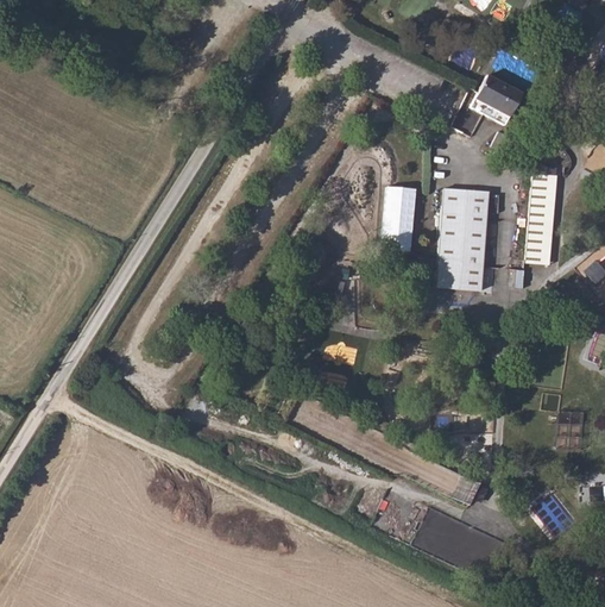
[(471,107),(506,124),(522,91),(486,74),(471,107)]
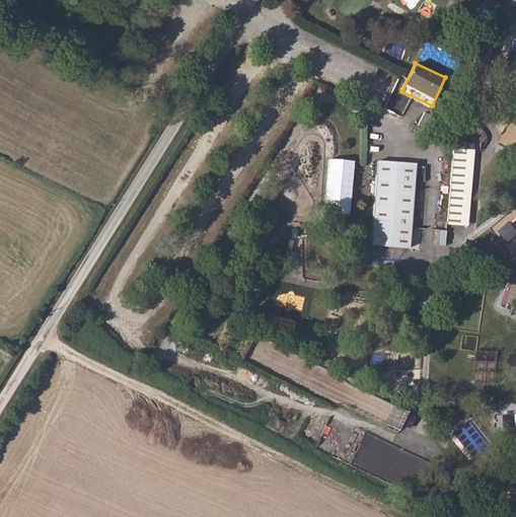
[(355,160),(329,158),(325,210),(350,212),(355,160)]
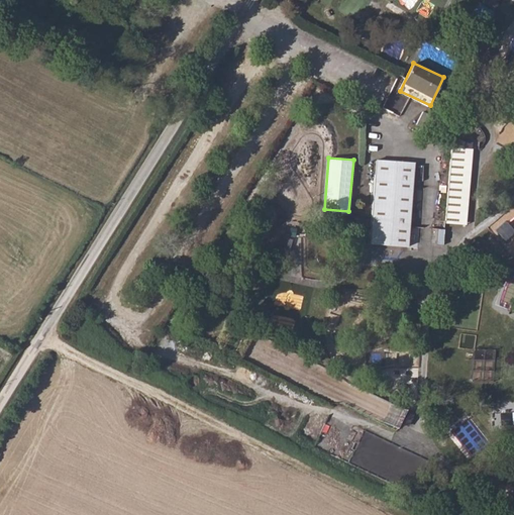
[(416,162),(376,159),(369,243),(409,246),(416,162)]
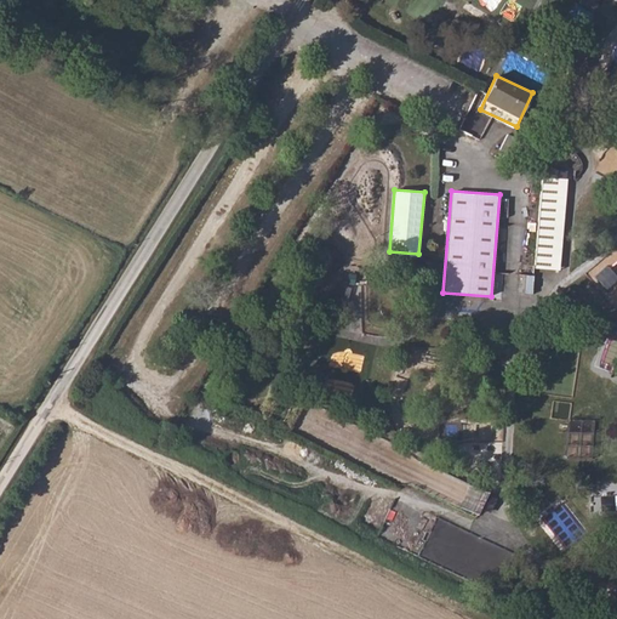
[(616,270),(605,259),(594,270),(611,287),(616,280),(616,270)]
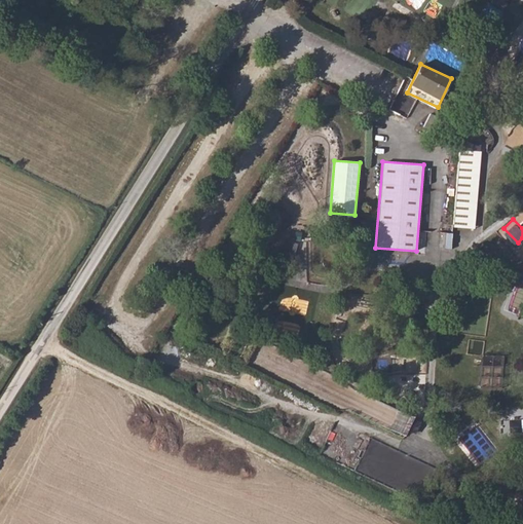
[(483,384),(505,385),(506,358),(484,357),(483,384)]
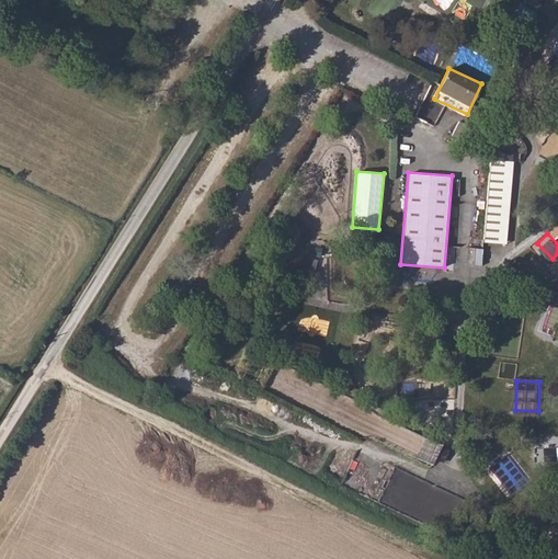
[(437,523),(453,489),(398,464),(383,498),(437,523)]
